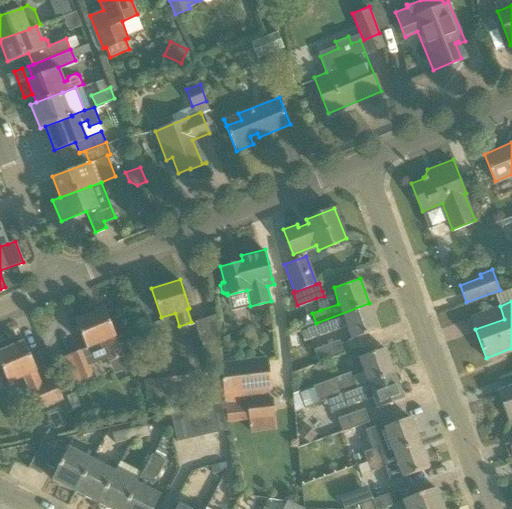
[(300,328),(300,329),(304,338),(347,323),(352,337),(378,328),(369,303),(316,323),(300,328)]
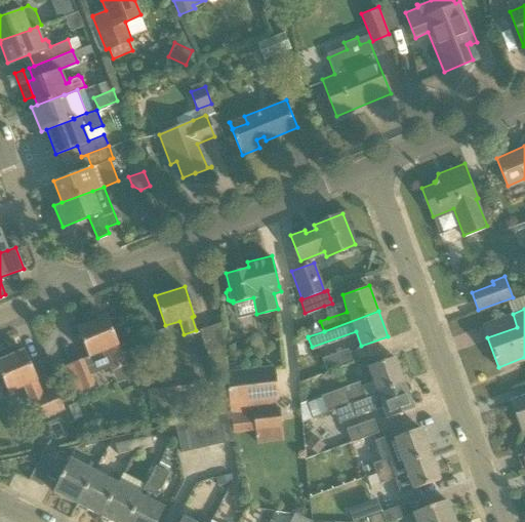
[(133,346),(121,351),(118,344),(107,316),(77,328),(88,356),(104,349),(112,369),(135,360),(133,346)]
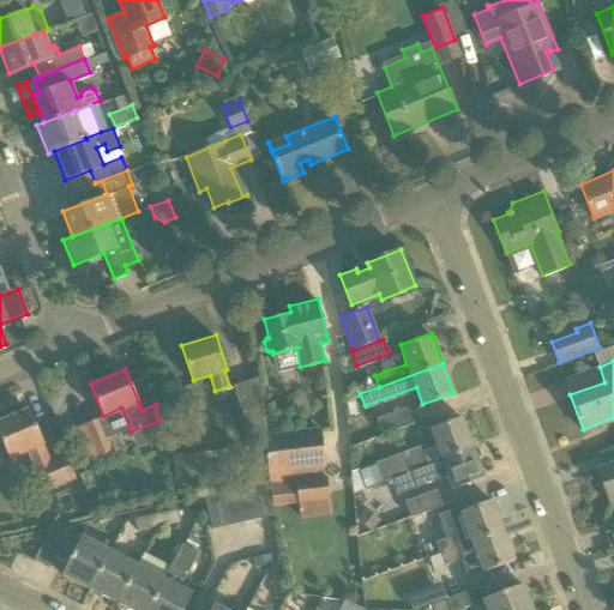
[(234,384),(248,432),(263,428),(258,376),(234,384)]
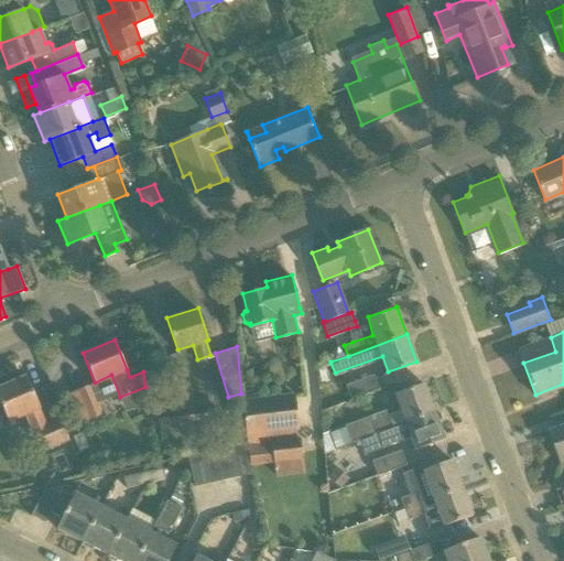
[(350,398),(379,387),(372,373),(345,384),(350,398)]
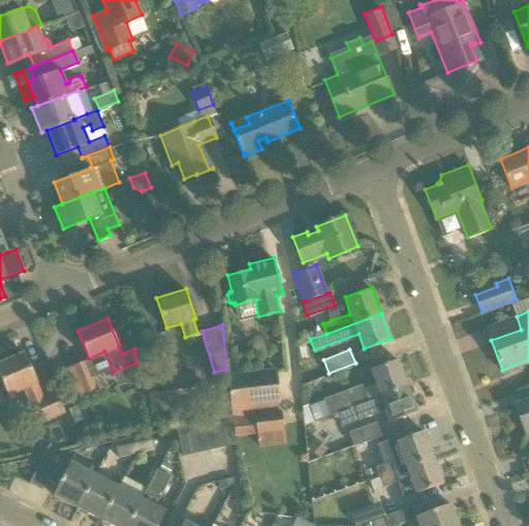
[(24,388),(30,402),(38,423),(64,411),(55,390),(42,395),(36,382),(37,381),(25,352),(0,362),(0,375),(7,394),(24,388)]
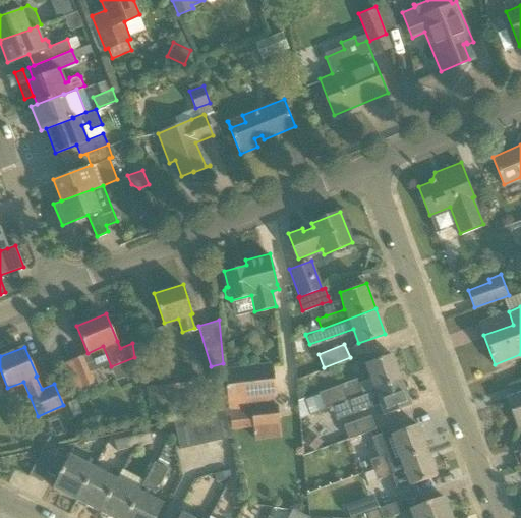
[(71,358),(82,386),(96,381),(84,353),(71,358)]
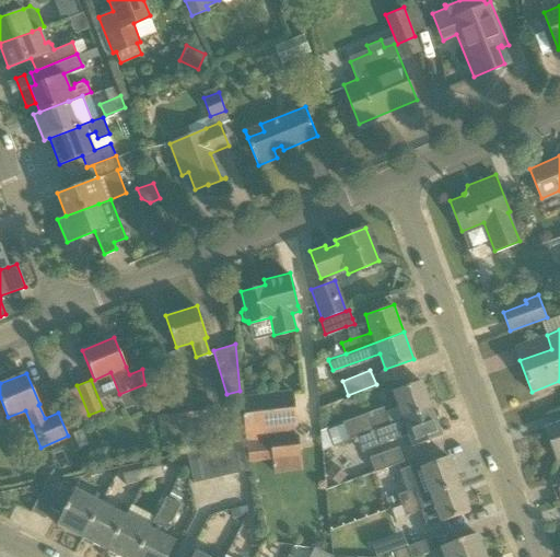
[(394,390),(399,405),(385,410),(384,406),(342,420),(342,424),(321,431),(322,448),(356,434),(356,436),(374,428),(431,407),(421,380),(394,390)]
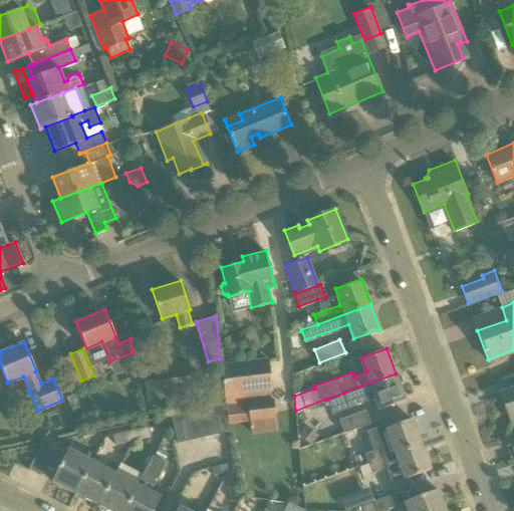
[(220,363),(224,395),(272,390),(269,357),(220,363)]
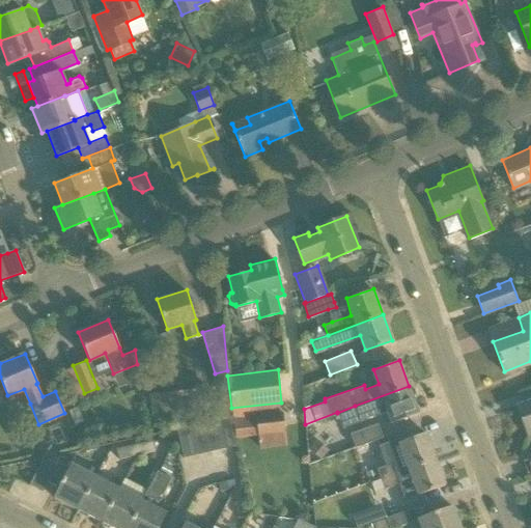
[(360,420),(388,410),(392,422),(418,412),(409,386),(355,406),(360,420)]
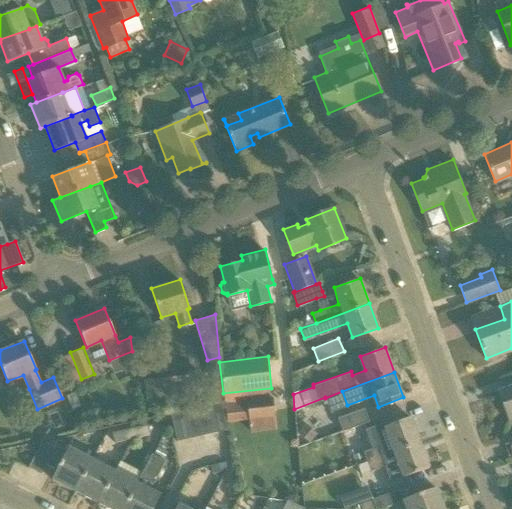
[(511,385),(498,390),(509,419),(511,418),(511,385)]
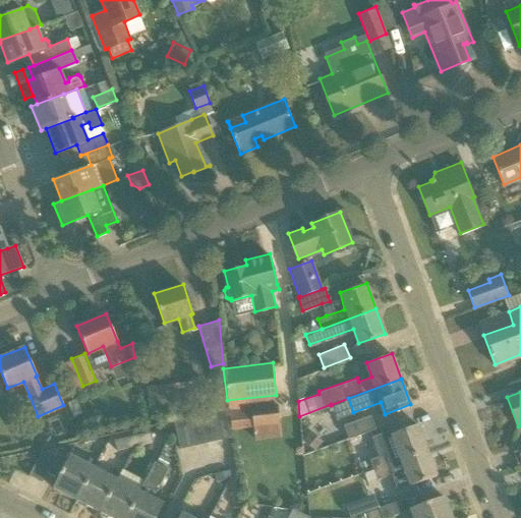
[(271,403),(251,405),(253,425),(279,422),(277,402),(271,403)]
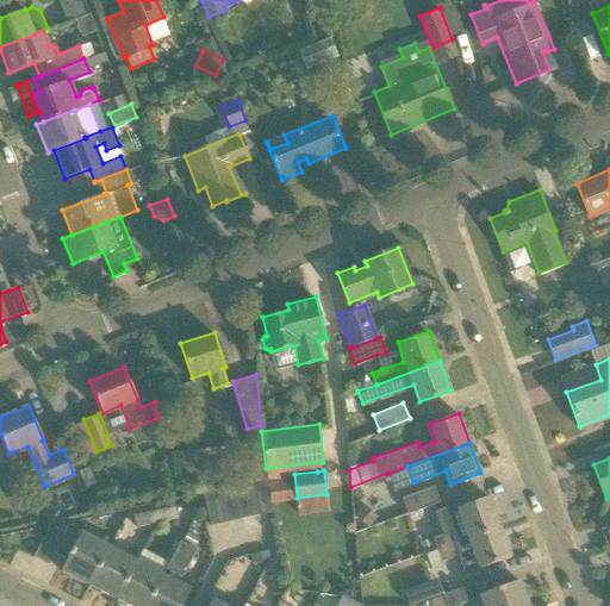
[(248,480),(255,513),(269,510),(266,478),(266,476),(248,480)]
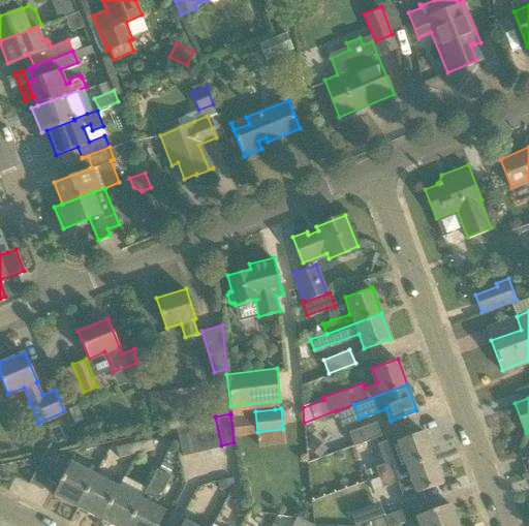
[(209,447),(221,445),(215,416),(203,420),(209,447)]
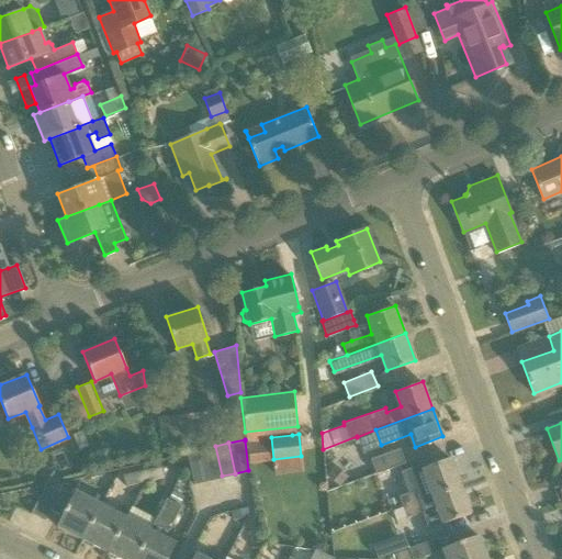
[(222,476),(215,446),(202,449),(209,479),(222,476)]
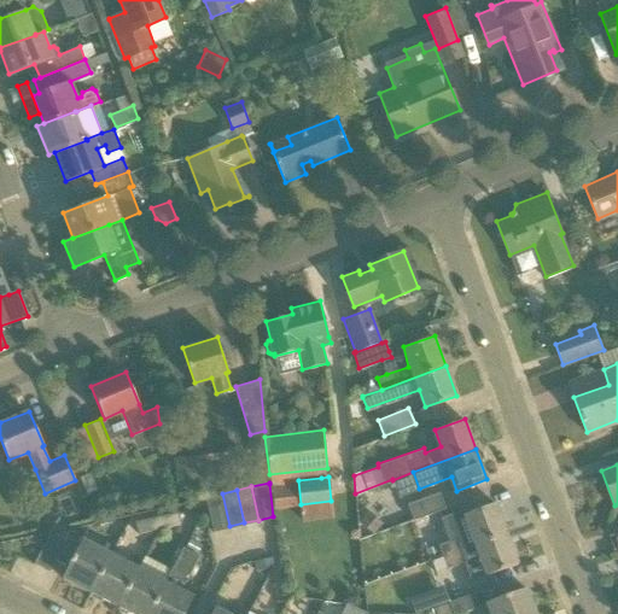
[(414,519),(445,507),(441,491),(408,503),(414,519)]
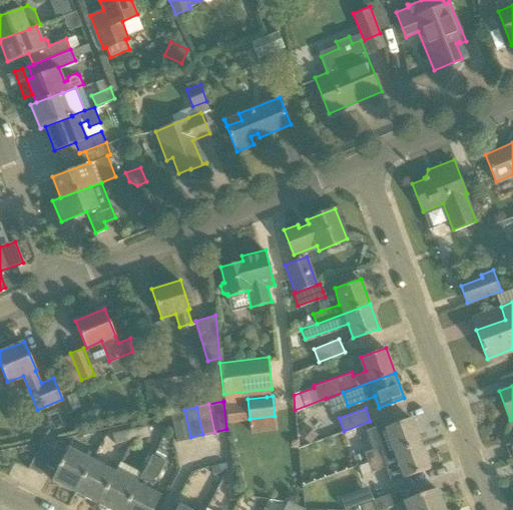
[(190,437),(184,410),(170,413),(177,440),(190,437)]
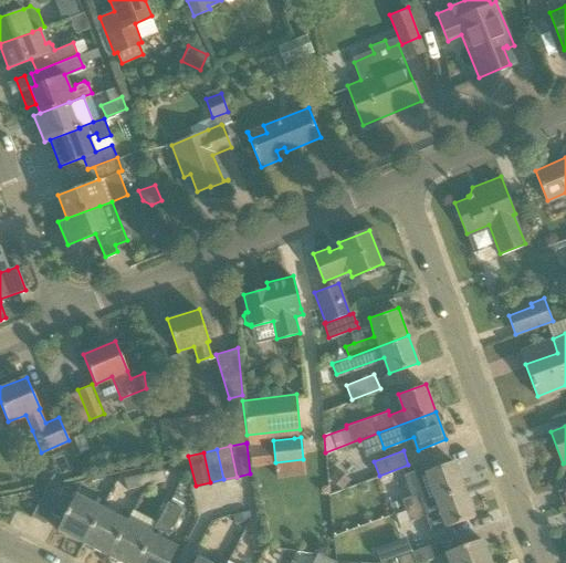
[(422,503),(435,499),(463,488),(453,460),(412,475),(419,493),(422,503)]
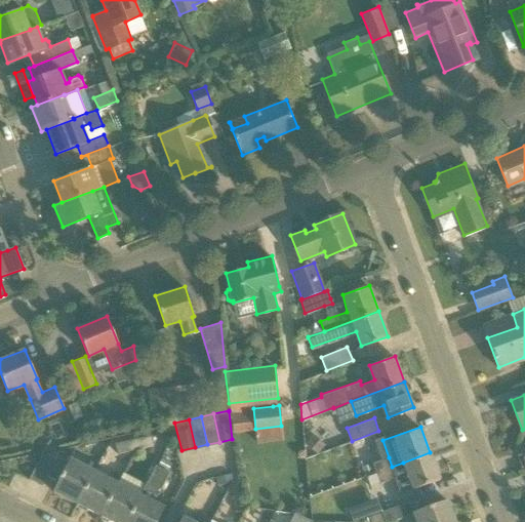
[(132,438),(135,448),(153,445),(151,435),(132,438)]
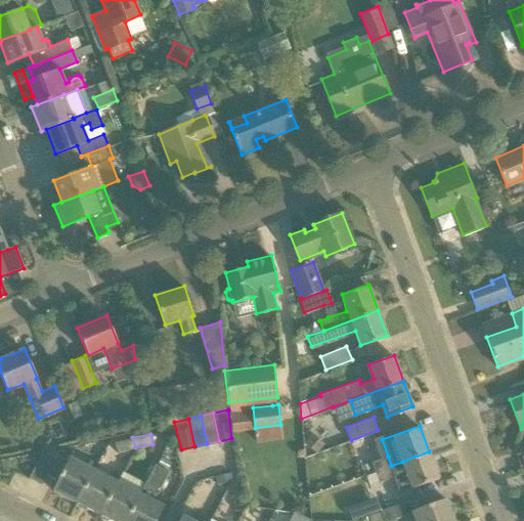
[(117,451),(135,447),(132,437),(115,441),(117,451)]
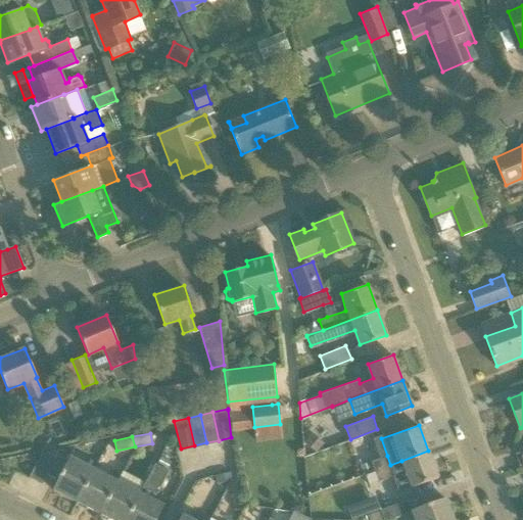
[(42,482),(55,457),(60,446),(42,451),(29,475),(42,482)]
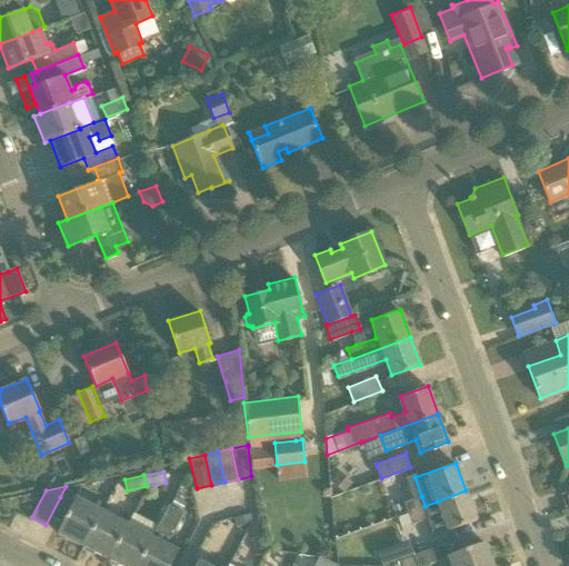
[(477,519),(466,490),(437,502),(425,506),(428,516),(427,517),(433,534),(448,529),(477,519)]
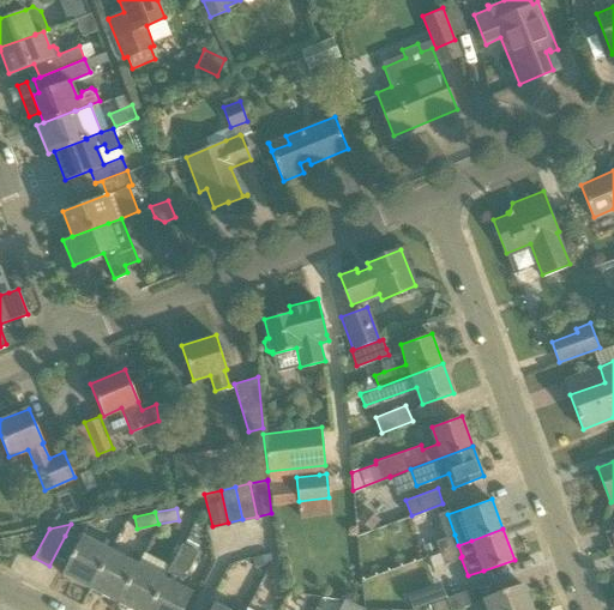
[(62,573),(91,587),(110,549),(82,533),(62,573)]
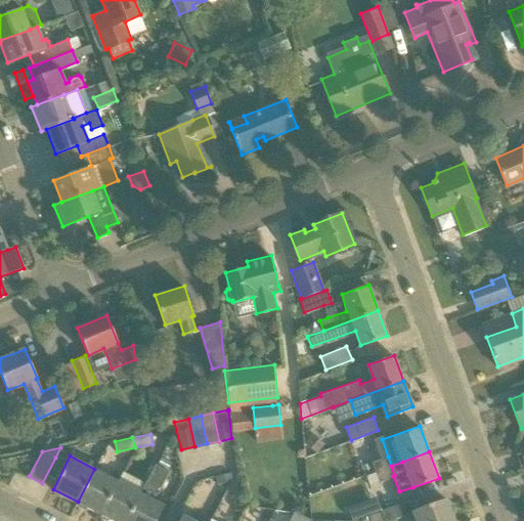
[(155,463),(140,492),(125,520),(156,520),(164,506),(150,498),(154,493),(157,494),(169,470),(155,463)]
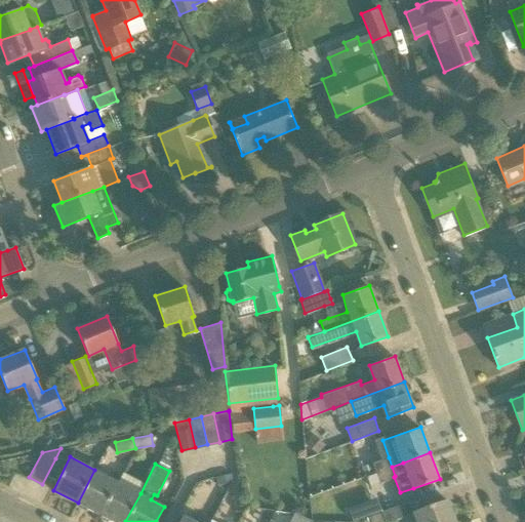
[(395,476),(392,467),(376,473),(379,482),(394,477),(395,476)]
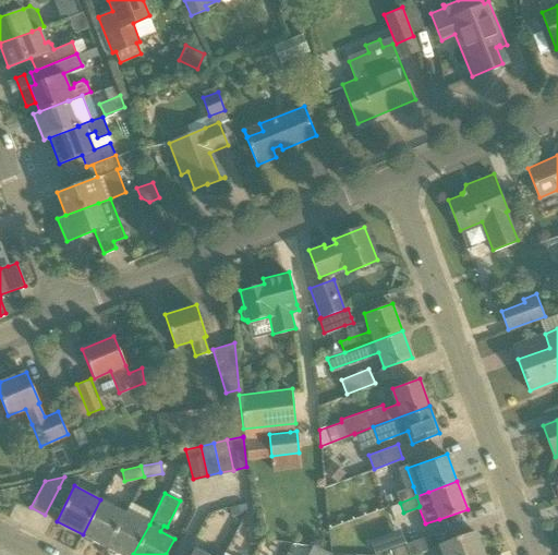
[(83,534),(107,547),(125,511),(100,499),(83,534)]
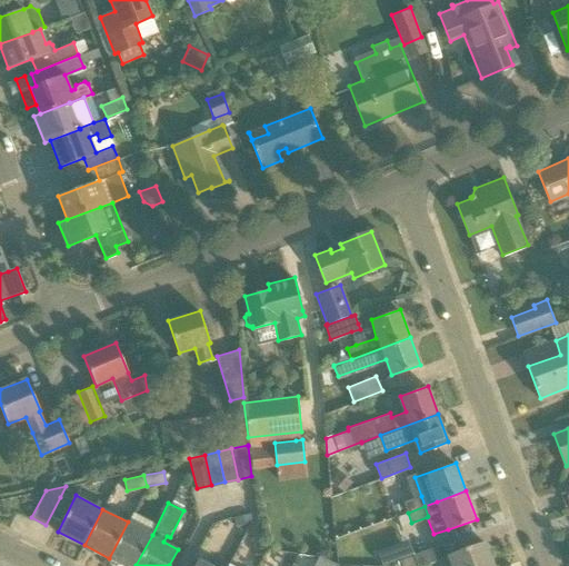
[(109,558),(125,565),(136,565),(152,535),(128,522),(109,558)]
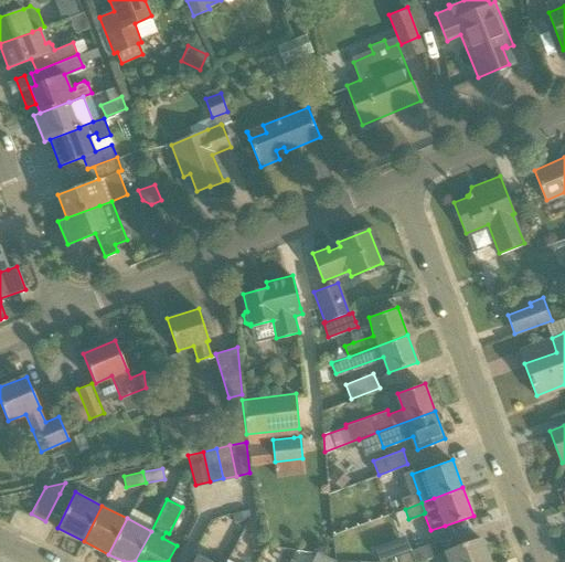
[(404,537),(371,543),(373,555),(406,549),(404,537)]
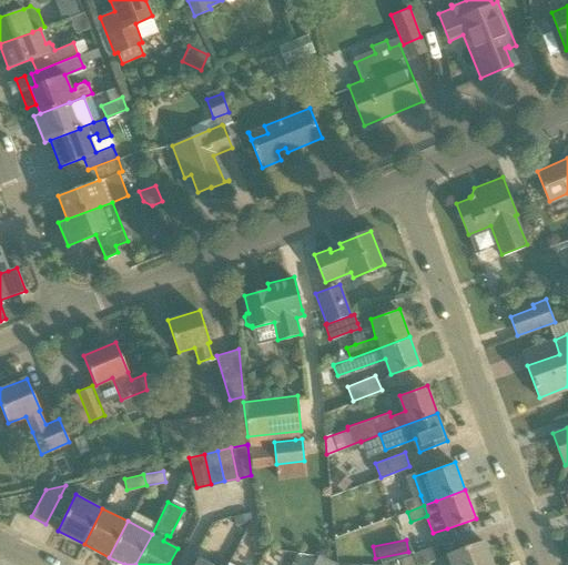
[(450,564),(493,564),(484,540),(446,554),(450,564)]
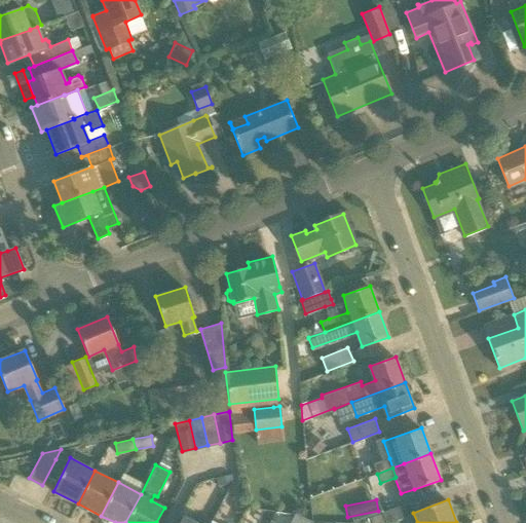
[(382,512),(386,522),(408,516),(404,503),(382,512)]
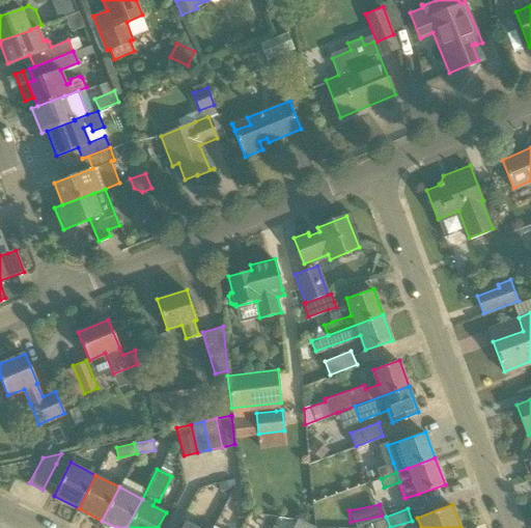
[(291,527),(313,527),(314,526),(298,517),(291,527)]
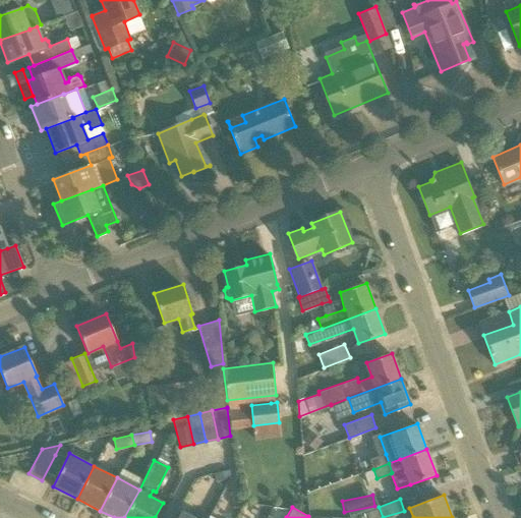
[(379,507),(365,511),(367,517),(383,517),(379,507)]
